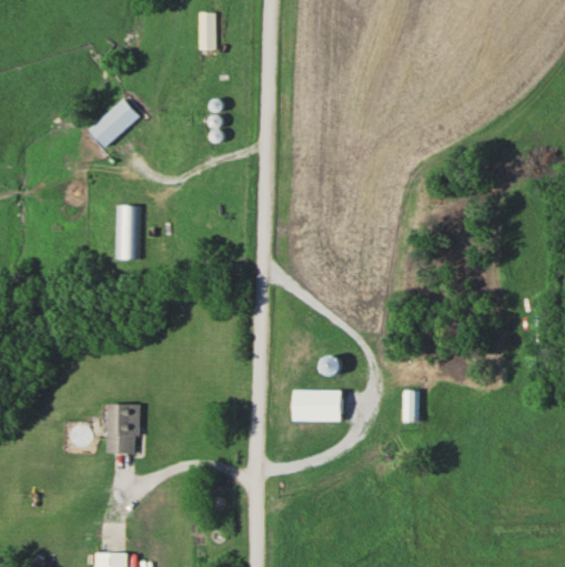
[(213,50),(214,11),(198,11),(198,50),(213,50)]
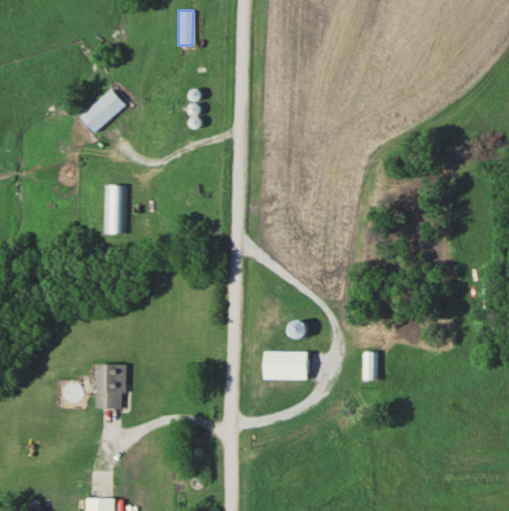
[(126,106),(113,89),(81,115),(94,131),(126,106)]
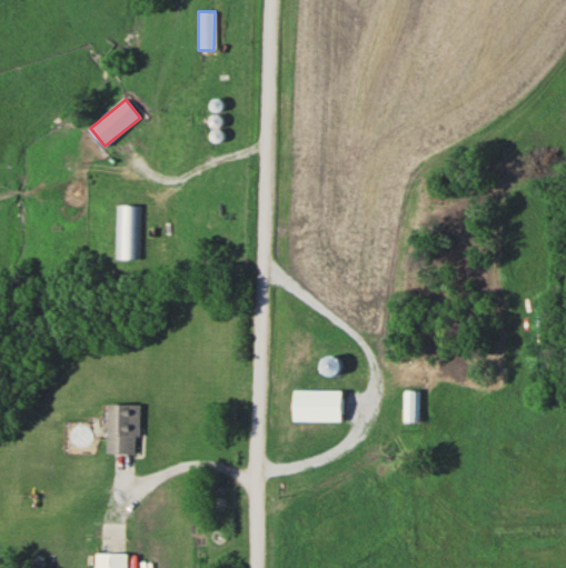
[(137,206),(113,206),(113,261),(137,261),(137,206)]
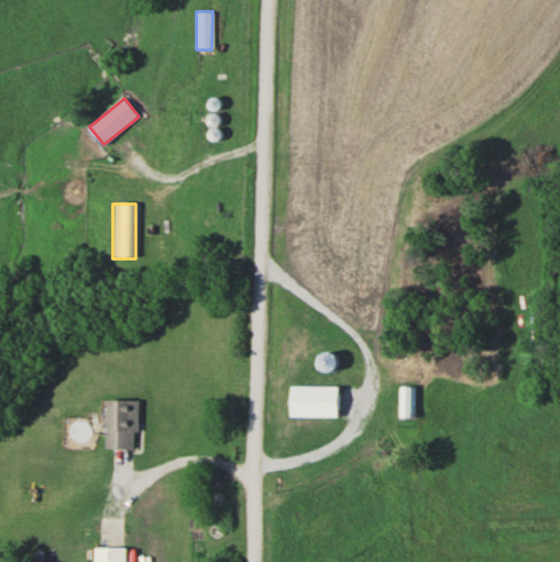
[(324,372),(340,371),(338,352),(321,354),(324,372)]
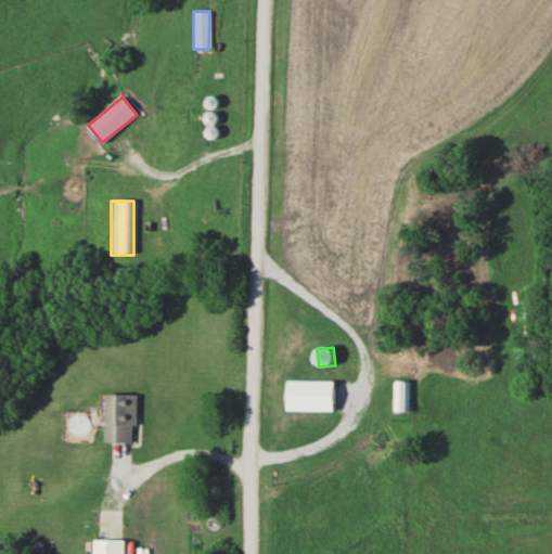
[(336,381),(290,381),(290,411),(336,411),(336,381)]
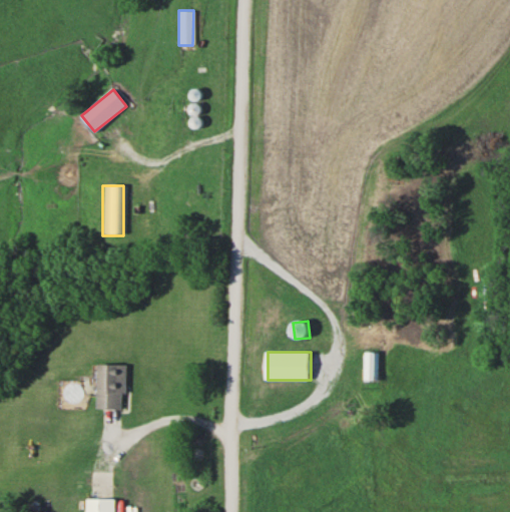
[(364,380),(378,380),(378,352),(364,352),(364,380)]
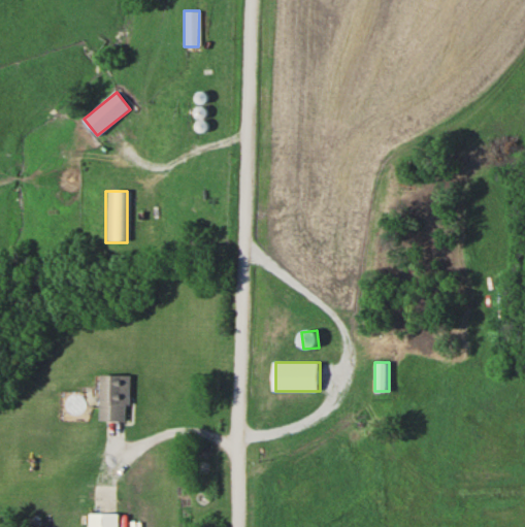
[(129,422),(129,374),(99,374),(99,422),(129,422)]
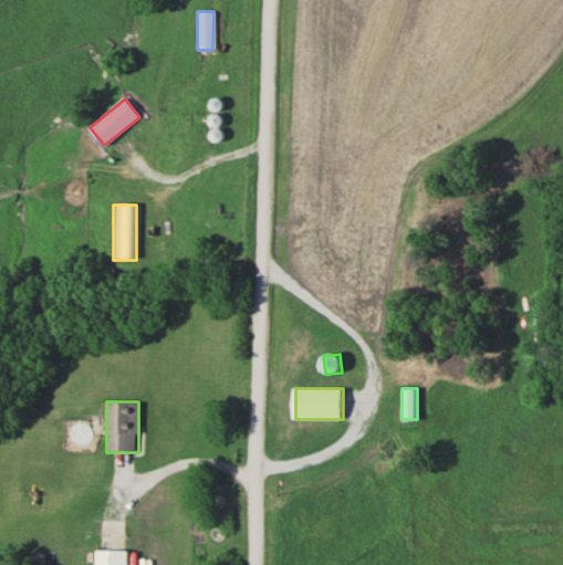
[(95,551),(94,564),(126,564),(126,551),(95,551)]
